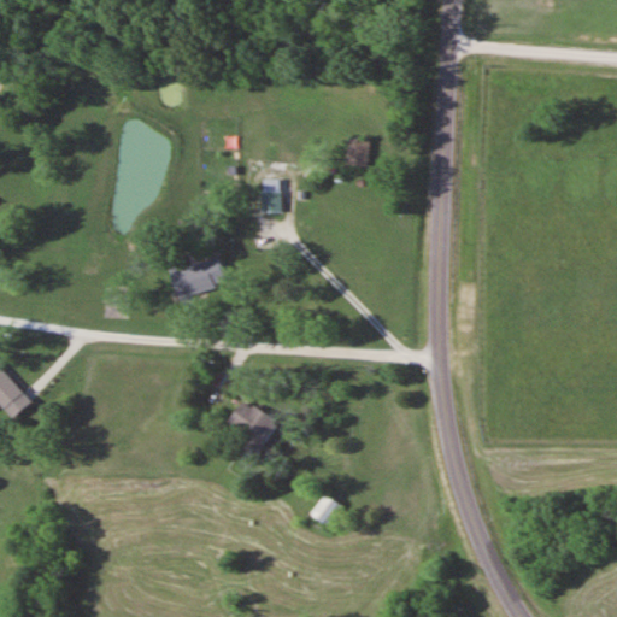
[(347,166),(370,166),(370,140),(347,140),(347,166)]
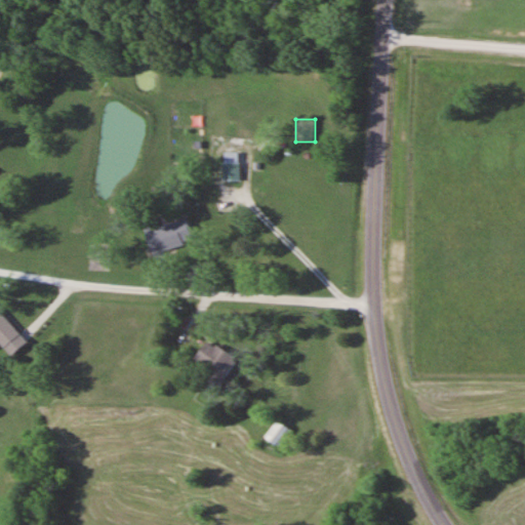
[(224,182),(241,182),(241,151),(224,151),(224,182)]
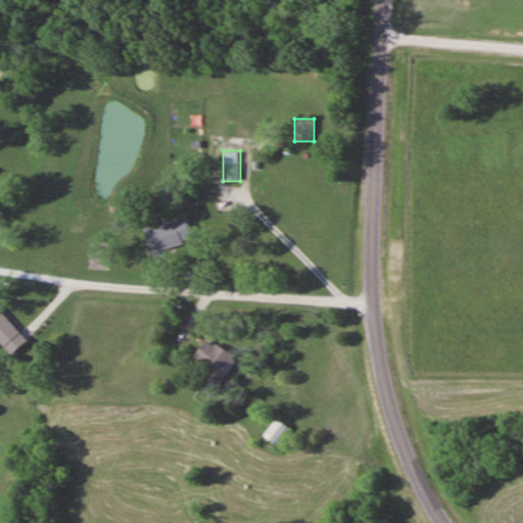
[(151,251),(192,240),(186,217),(145,228),(151,251)]
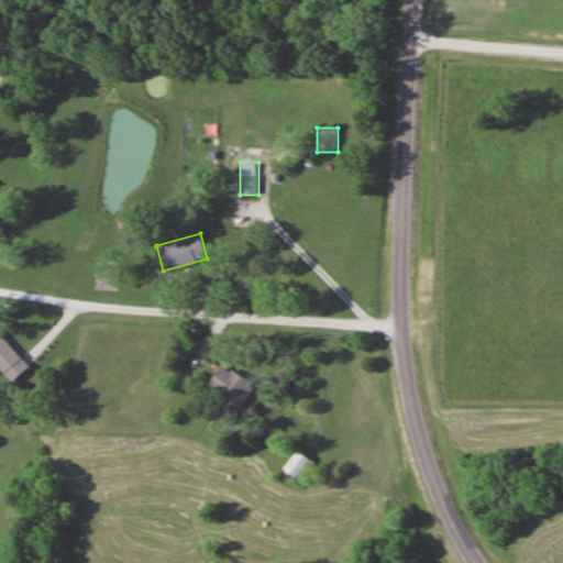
[(0,364),(15,379),(31,364),(0,332),(0,364)]
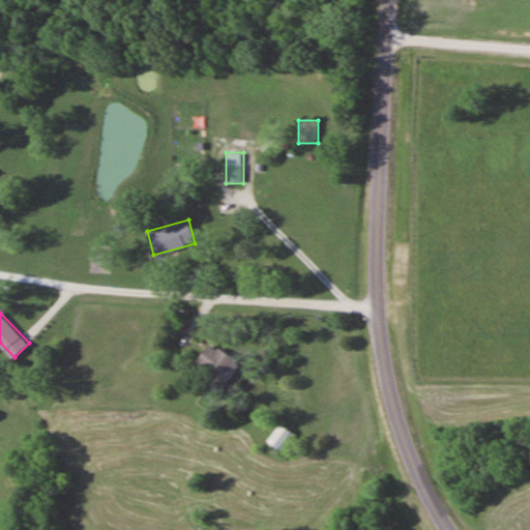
[(239,364),(210,342),(195,360),(224,384),(239,364)]
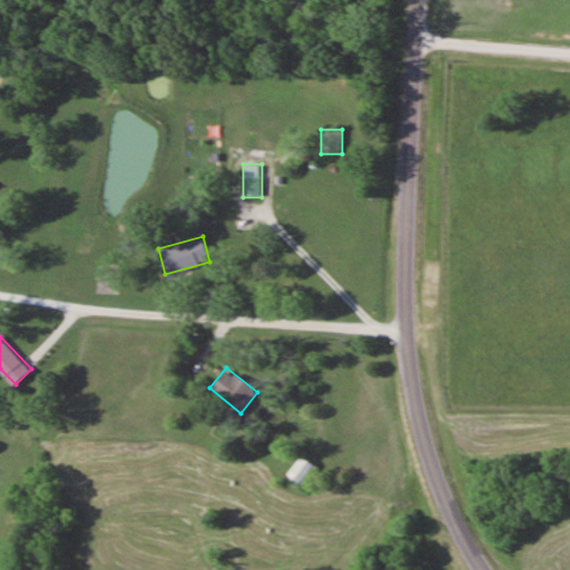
[(287,473),(301,484),(315,468),(301,457),(287,473)]
